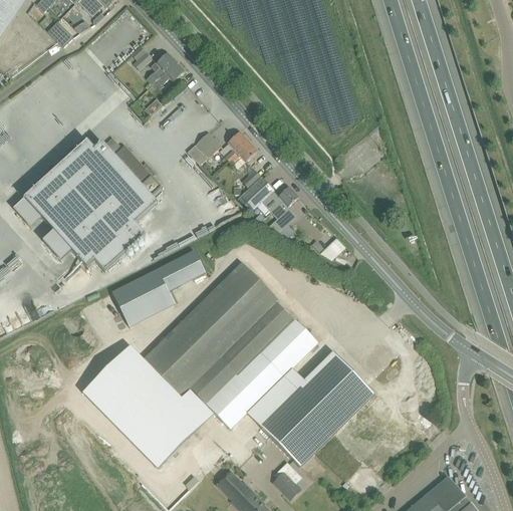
[(0,48),(3,50),(17,30),(7,23),(22,0),(0,0),(0,48)]
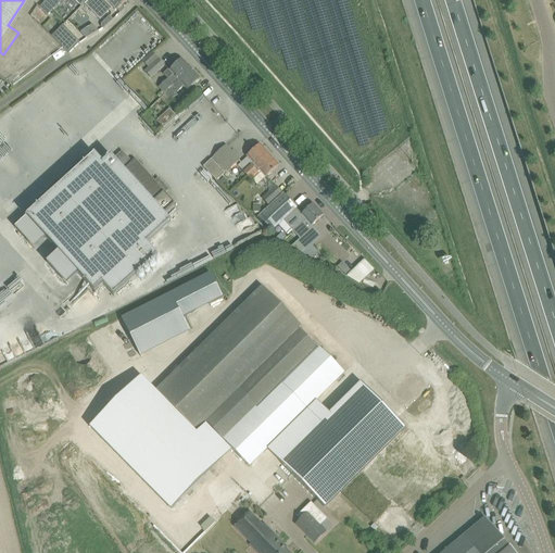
[(47,12),(49,9),(58,0),(42,0),(39,4),(47,12)]
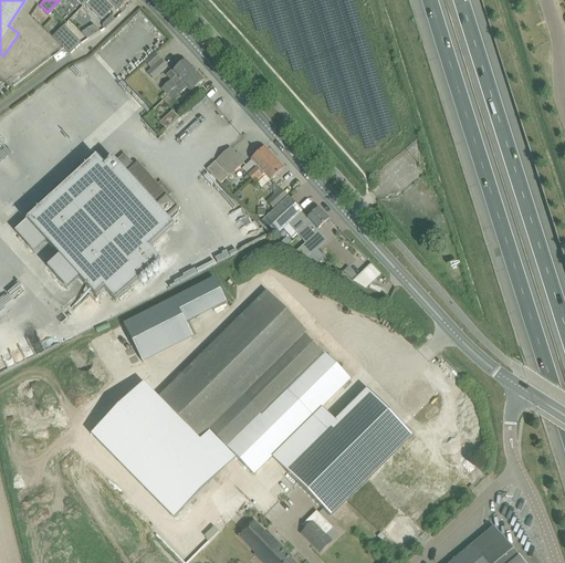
[(85,0),(101,16),(111,4),(106,0),(85,0)]
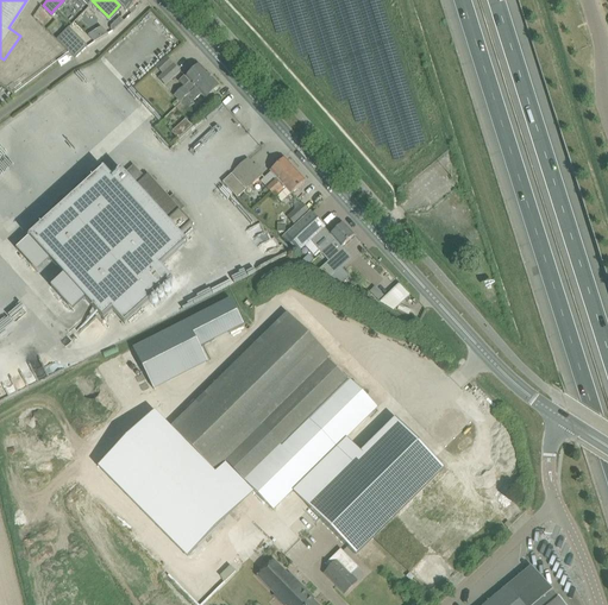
[(112,29),(123,18),(119,14),(111,23),(110,26),(112,29)]
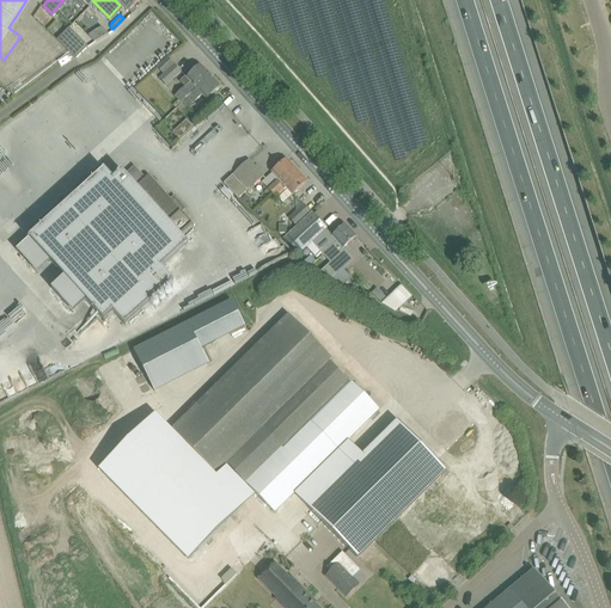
[(87,34),(75,19),(71,24),(84,37),(87,34)]
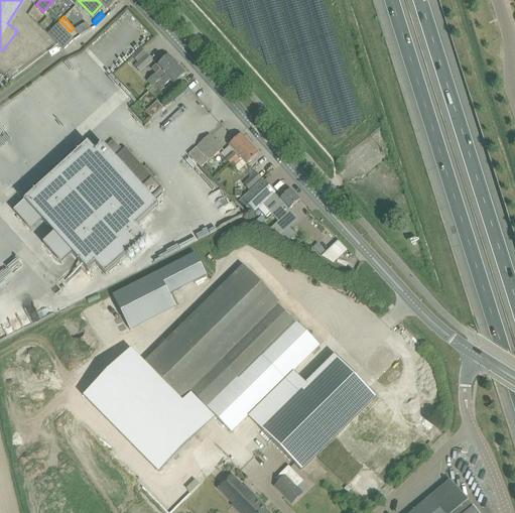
[(79,33),(91,25),(86,18),(75,26),(79,33)]
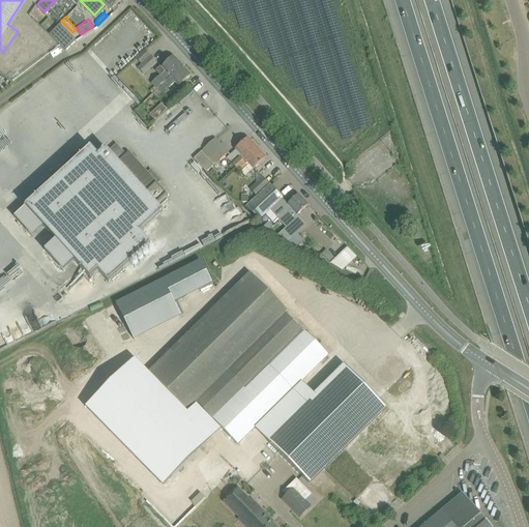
[(75,38),(75,37),(59,21),(55,26),(49,32),(53,37),(60,44),(62,46),(64,48),(75,38)]
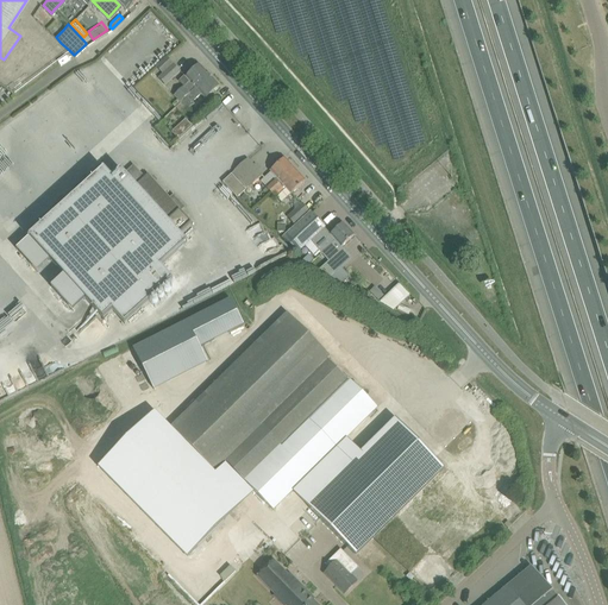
[(155,64),(162,70),(158,75),(164,82),(179,68),(165,54),(155,64)]
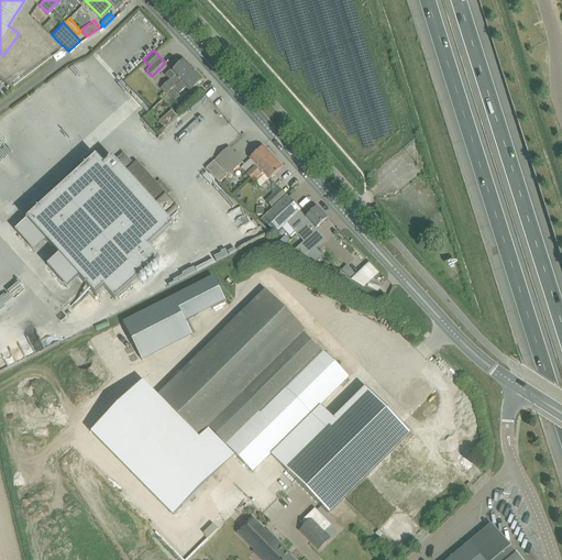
[(166,91),(193,67),(184,56),(175,64),(171,68),(169,67),(164,73),(168,77),(160,85),(164,89),(158,94),(162,97),(166,92),(166,91)]
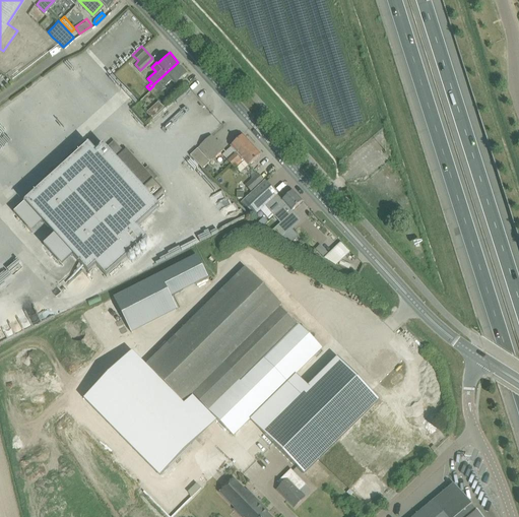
[(149,89),(148,89),(155,95),(165,86),(164,84),(171,78),(175,82),(187,71),(178,62),(153,84),(153,85),(149,89)]
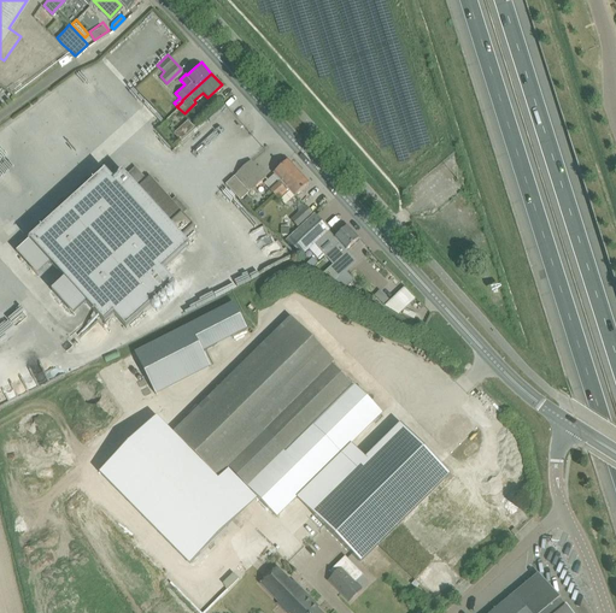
[(187,117),(172,130),(180,137),(194,124),(187,117)]
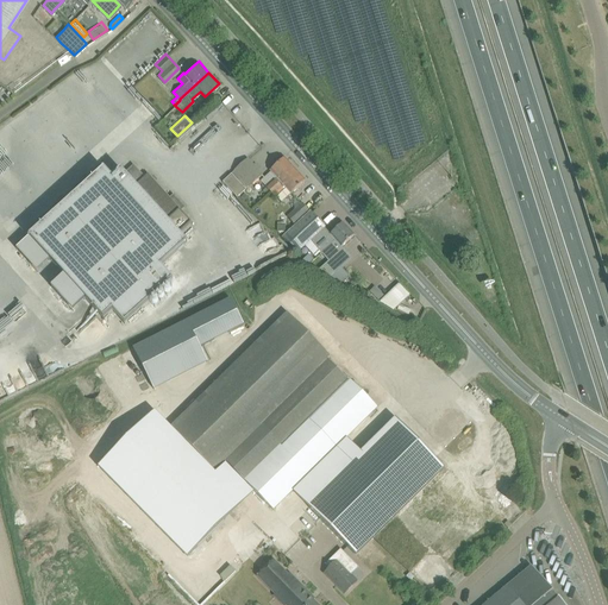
[(264,184),(269,189),(294,166),(283,155),(269,168),(270,169),(259,177),(265,183),(264,184)]
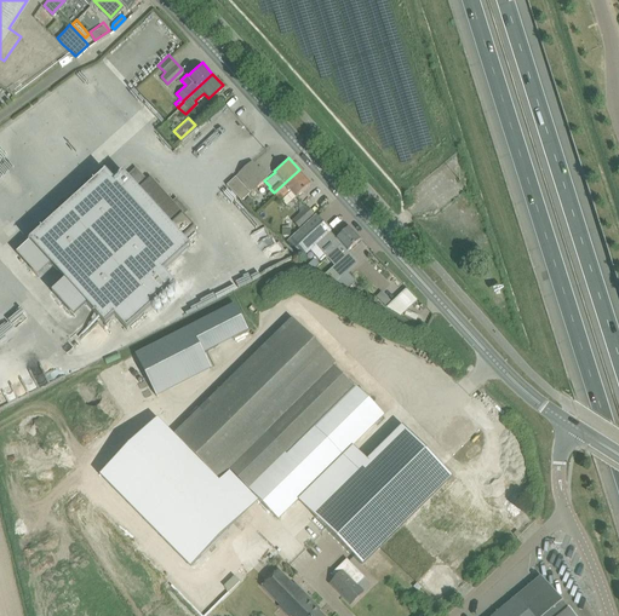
[(240,199),(265,176),(251,160),(239,171),(239,172),(235,176),(235,174),(225,183),(240,199)]
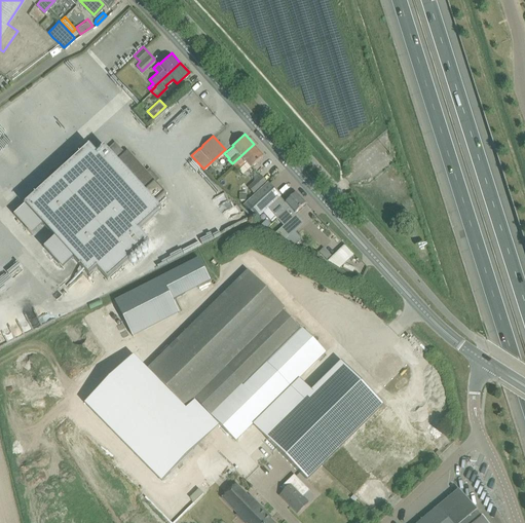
[(126,148),(124,150),(115,140),(107,147),(104,145),(97,151),(89,144),(25,202),(88,272),(97,265),(107,277),(149,239),(138,228),(160,208),(154,199),(164,190),(154,179),(157,177),(149,167),(146,170),(126,148)]
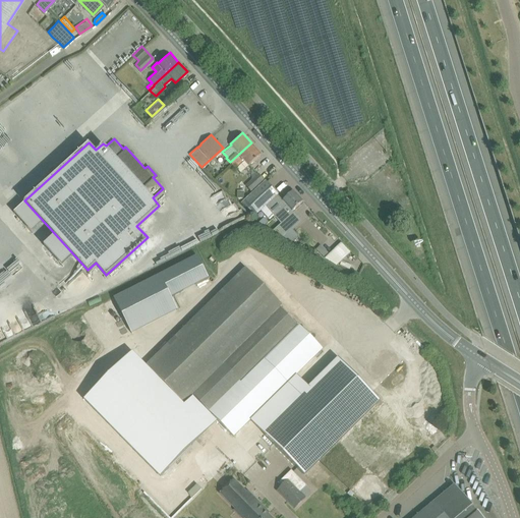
[(251,142),(230,162),(234,166),(235,165),(243,159),(247,164),(253,159),(261,153),(251,142)]
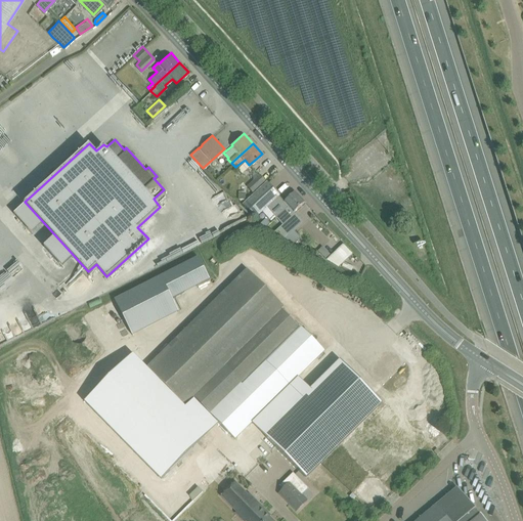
[(259,173),(246,184),(252,190),(264,179),(259,173)]
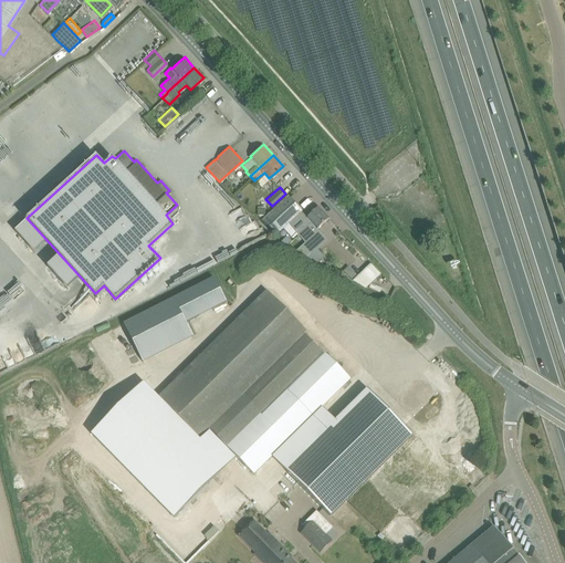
[(280,202),(263,217),(261,219),(274,232),(276,231),(286,221),(297,233),(301,230),(301,229),(304,227),(302,226),(304,223),(301,220),(306,216),(300,209),(301,208),(288,195),(280,202)]
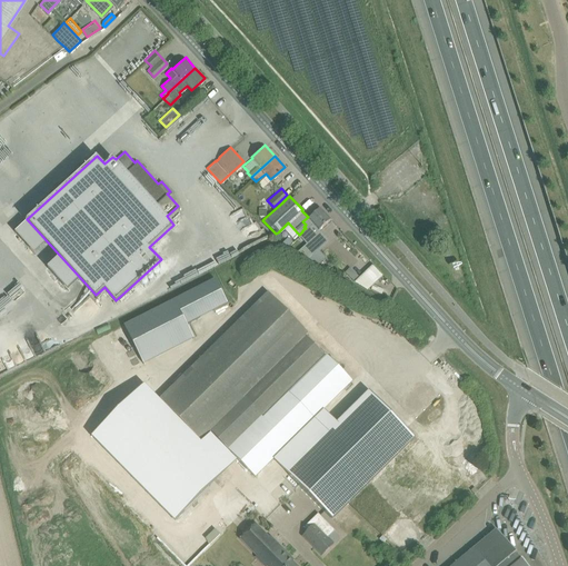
[(318,228),(329,218),(320,206),(308,217),(302,221),(306,225),(304,227),(306,228),(302,230),(302,231),(310,239),(311,238),(320,230),(318,228)]
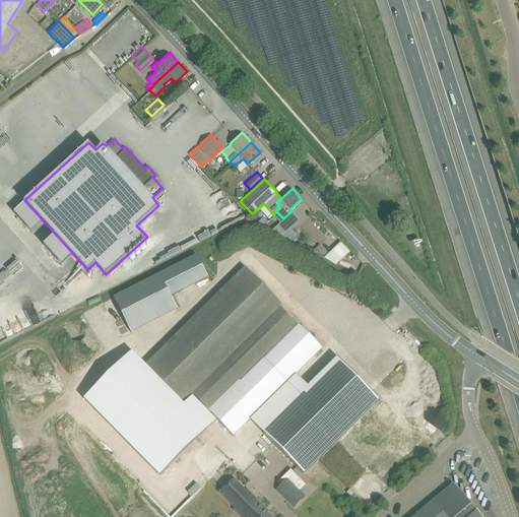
[(403,219),(398,208),(388,213),(394,223),(403,219)]
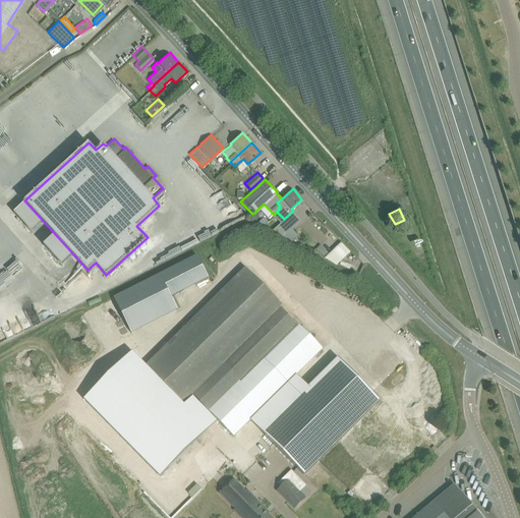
[(336,265),(351,249),(341,239),(326,254),(336,265)]
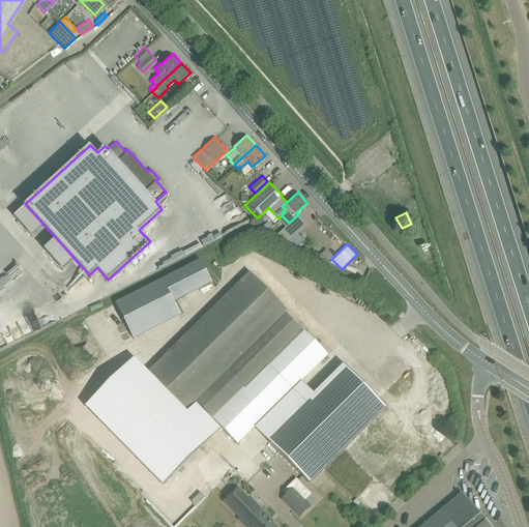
[(322,251),(329,260),(334,255),(326,246),(322,251)]
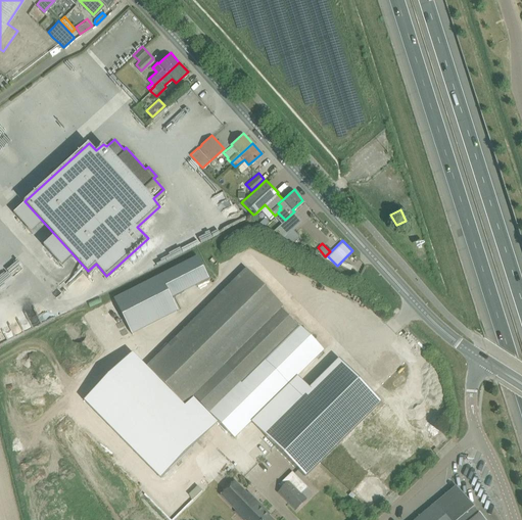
[(197,254),(113,297),(131,332),(132,332),(131,330),(176,308),(177,309),(171,296),(208,277),(197,254)]
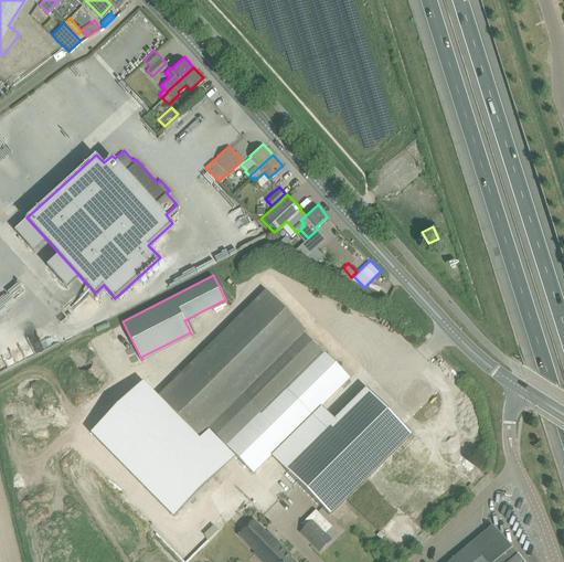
[(286,437),(349,375),(322,349),(321,350),(302,331),(306,329),(265,287),(157,393),(199,436),(209,426),(252,470),(283,441),(286,437)]
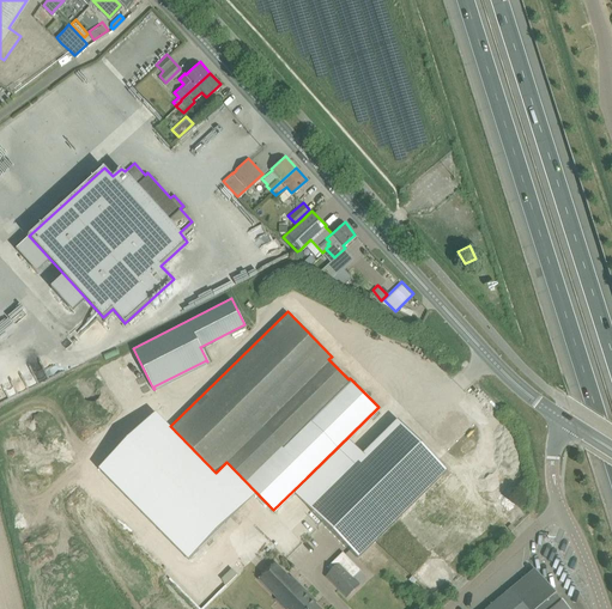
[(153,413),(101,464),(191,555),(226,521),(220,516),(238,499),(153,413)]
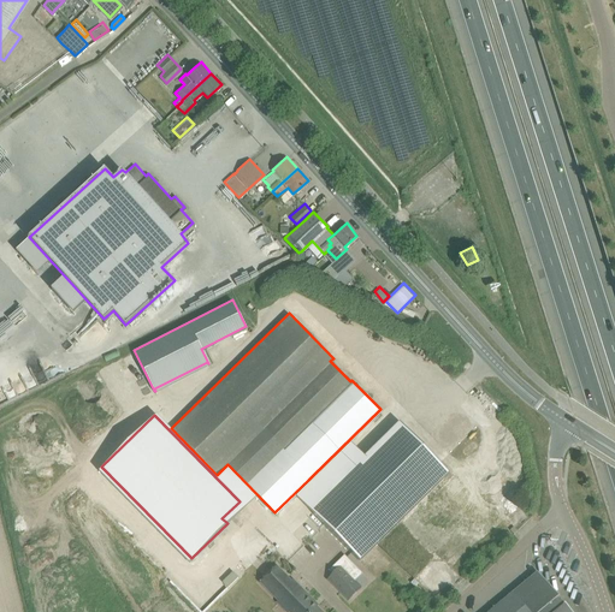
[(401,422),(312,511),(359,559),(449,470),(401,422)]
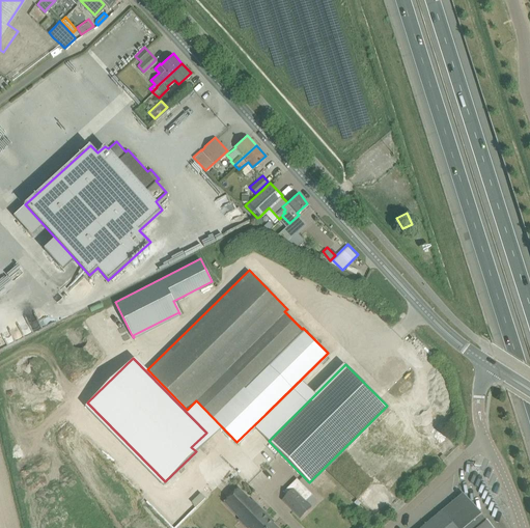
[(293,487),(281,498),(299,516),(310,504),(305,498),(311,493),(296,477),(289,483),(293,487)]
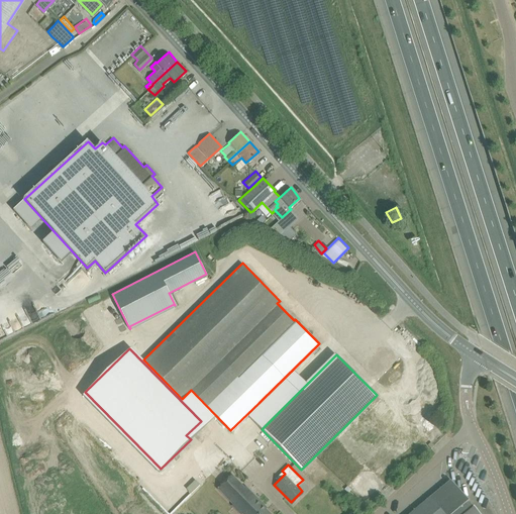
[(231,473),(217,487),(244,513),(270,513),(271,513),(262,504),(263,503),(256,496),(255,498),(231,473)]
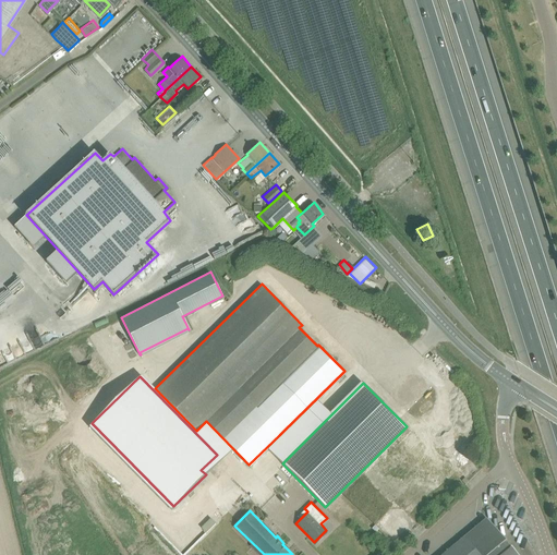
[(438,554),(518,554),(506,540),(485,516),(438,554)]
